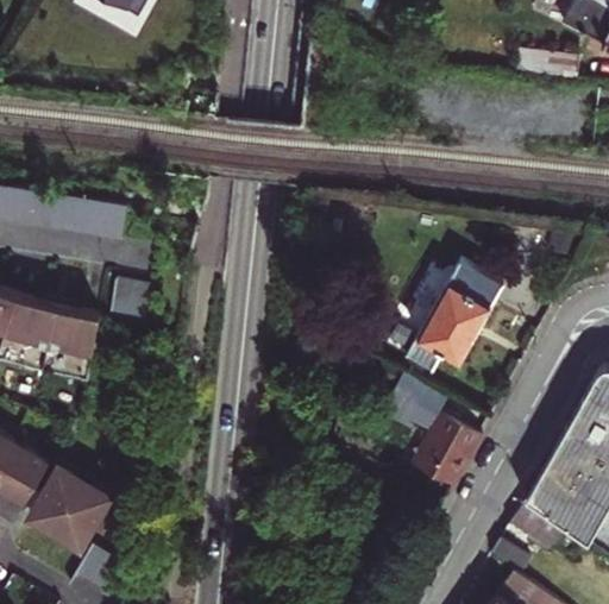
[(110,0),(138,16),(145,0),(110,0)]
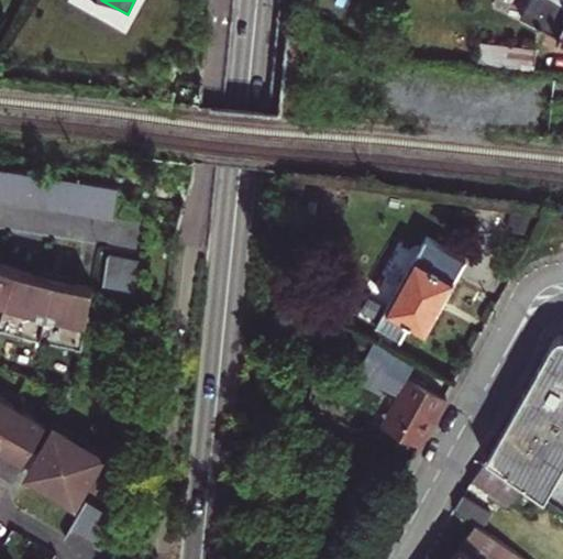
[(562,2),(562,3),(556,0),(531,0),(521,21),(562,41),(562,2)]
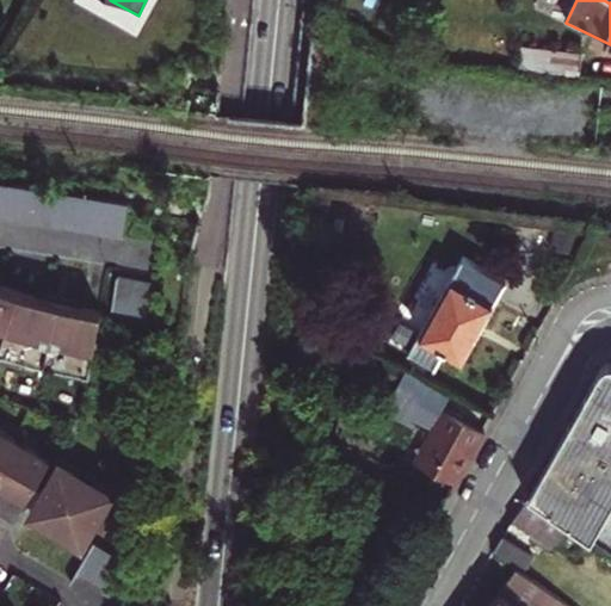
[(538,55),(498,50),(497,63),(537,68),(538,55)]
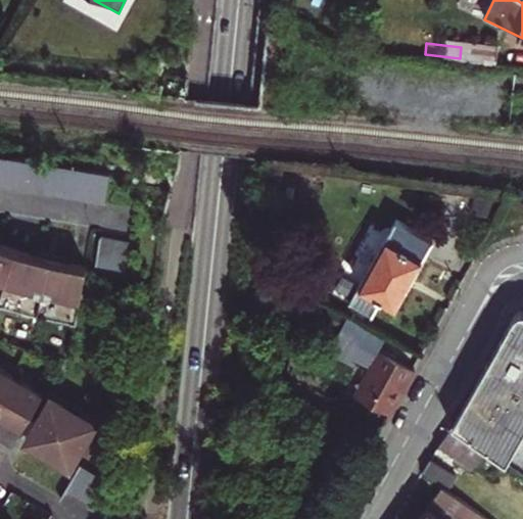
[(498,47),(469,44),(468,58),(497,60),(498,47)]
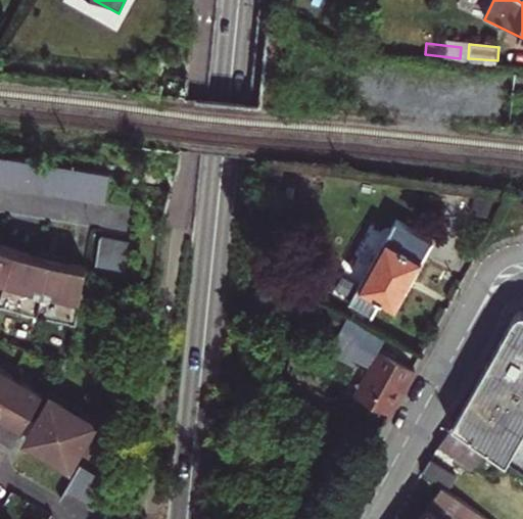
[(0,189),(62,197),(77,198),(106,202),(110,178),(0,159),(0,189)]
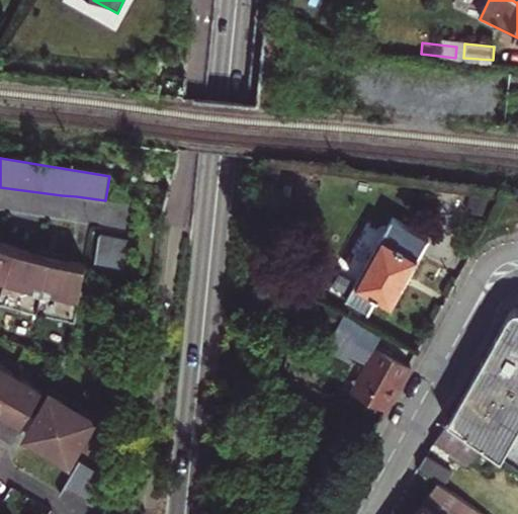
[(427,241),(393,222),(346,302),(367,314),(377,297),(391,305),(427,241)]
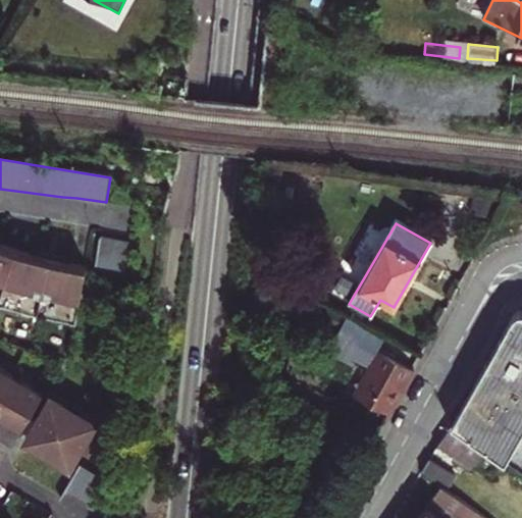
[(92,262),(110,264),(114,265),(124,265),(128,238),(96,234),(92,262)]
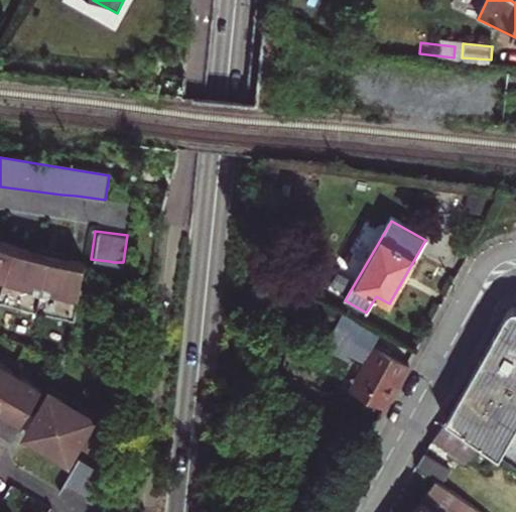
[(0,305),(14,311),(73,322),(84,264),(63,260),(58,259),(50,257),(43,256),(28,253),(0,243),(0,305)]
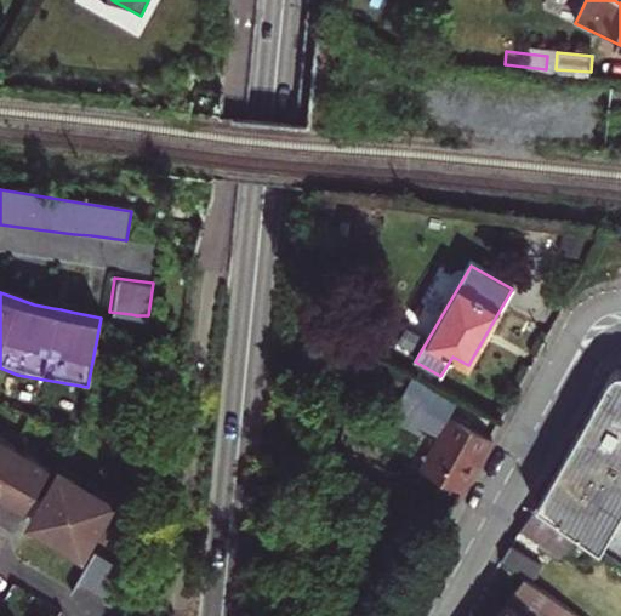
[(609,381),(539,509),(581,540),(600,552),(620,515),(620,374),(616,374),(609,381)]
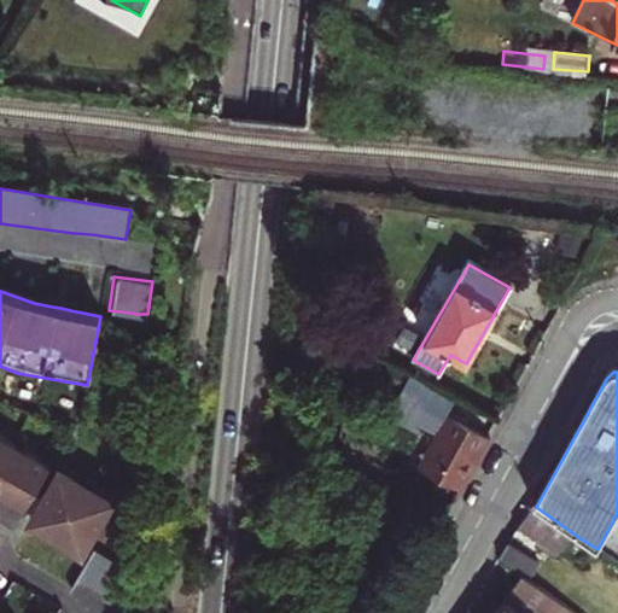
[(418,468),(459,491),(488,438),(448,415),(418,468)]
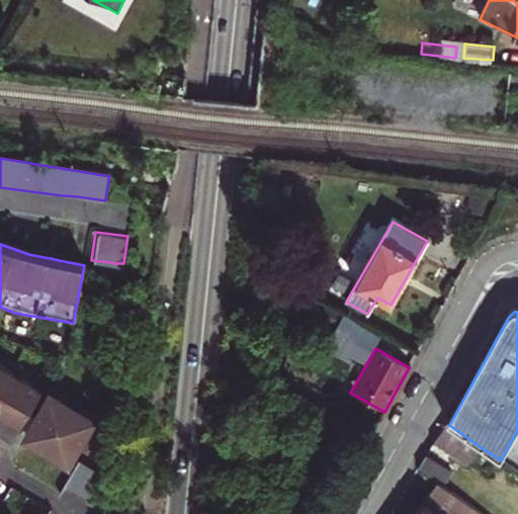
[(0,416),(5,420),(19,428),(39,394),(0,369),(0,416)]
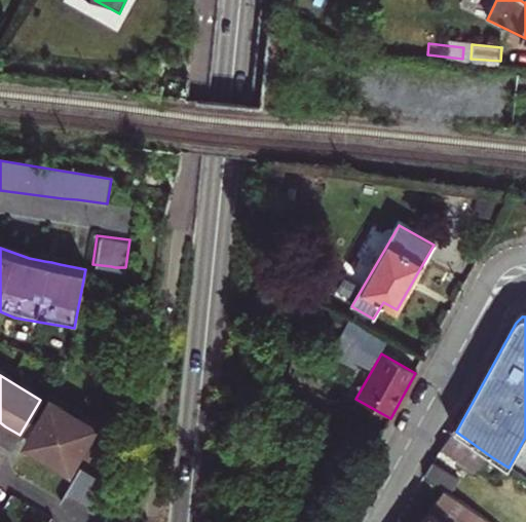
[(27,443),(34,447),(62,463),(69,468),(94,426),(51,402),(44,413),(41,418),(37,424),(32,434),(27,443)]
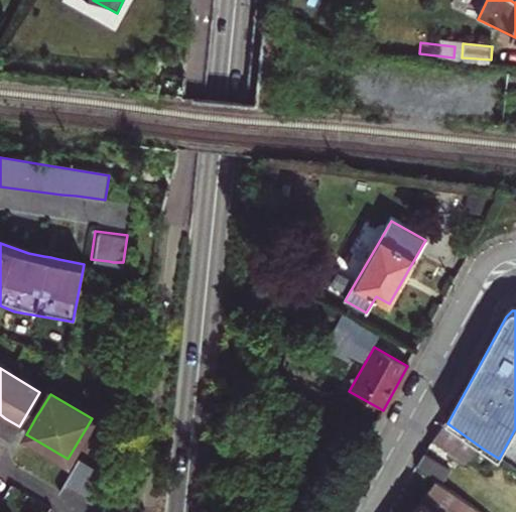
[(447,423),(432,444),(459,463),(468,470),(483,449),(447,423)]
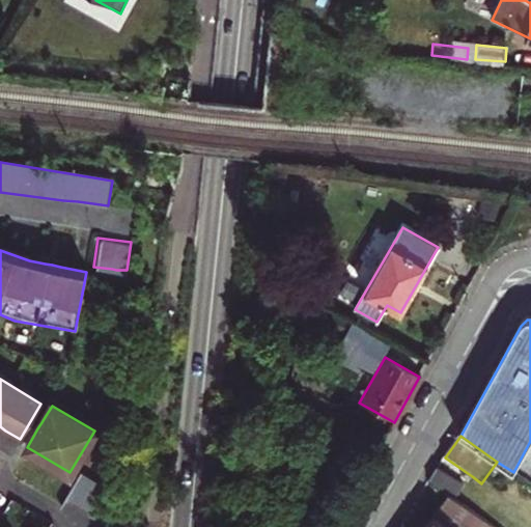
[(456,500),(465,488),(438,470),(429,482),(456,500)]
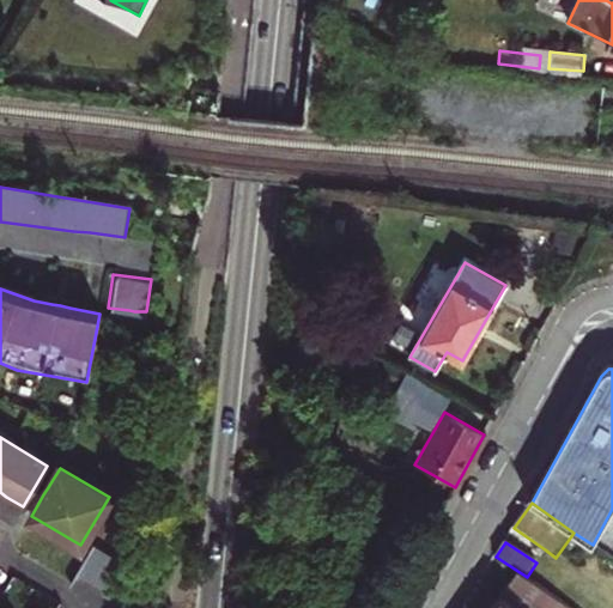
[(125,565),(110,555),(93,546),(77,575),(108,594),(125,565)]
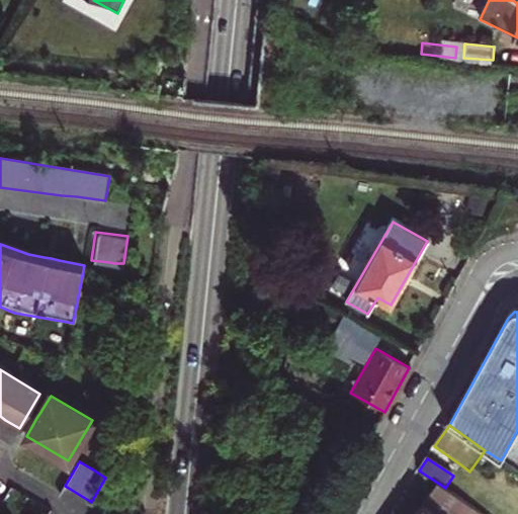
[(478,513),(438,486),(424,506),(435,513),(478,513)]
